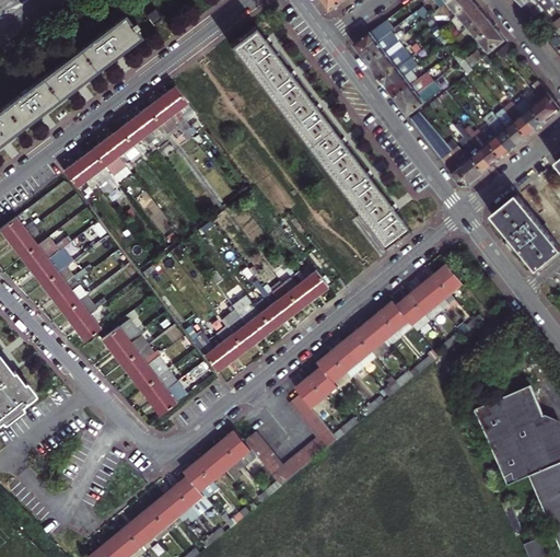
[(325,8),(328,13),(345,0),(326,0),(322,3),(325,8)]
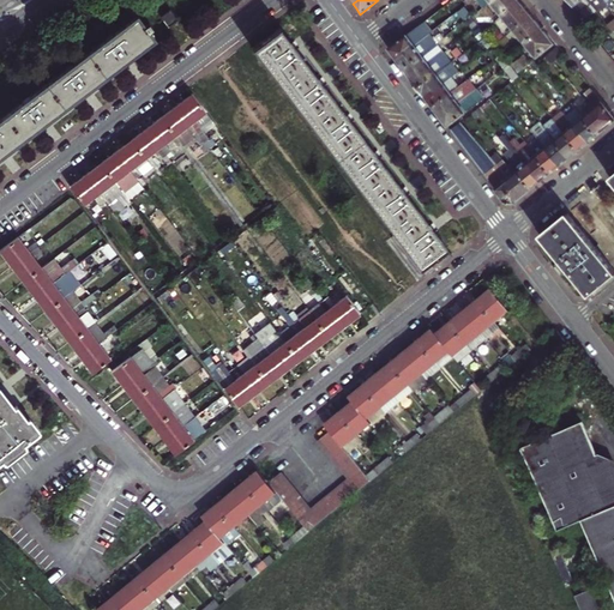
[(464,7),(458,0),(452,0),(443,7),(450,17),(464,7)]
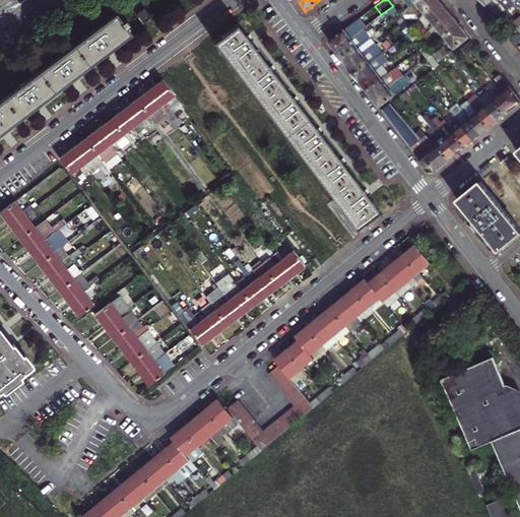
[(411,3),(409,0),(402,0),(400,2),(398,0),(388,0),(393,6),(398,13),(411,3)]
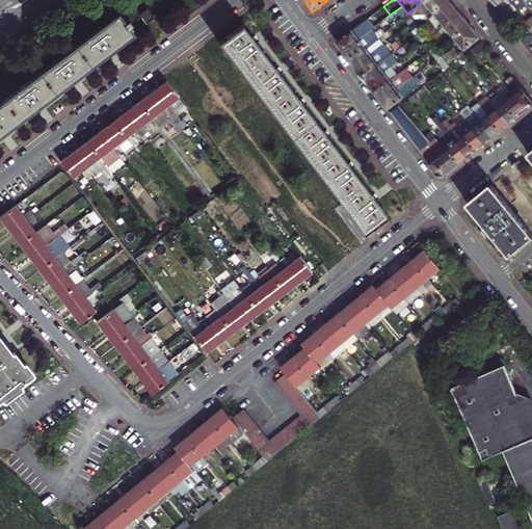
[(445,0),(419,0),(421,3),(461,52),(477,40),(474,35),(462,21),(452,8),(445,0)]
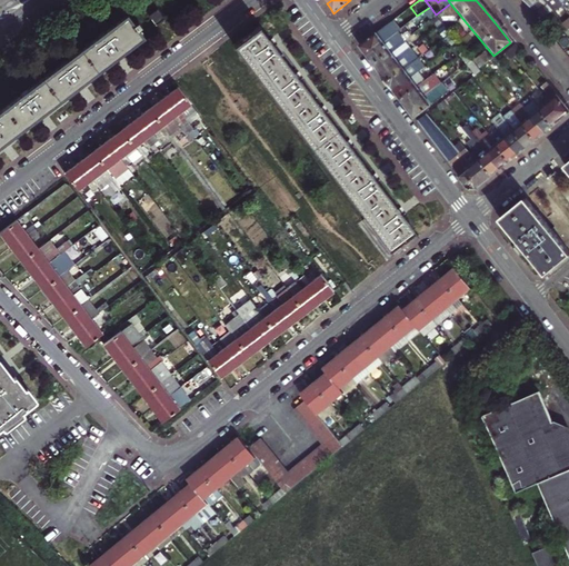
[(543,5),(540,0),(526,0),(541,18),(545,15),(539,8),(543,5)]
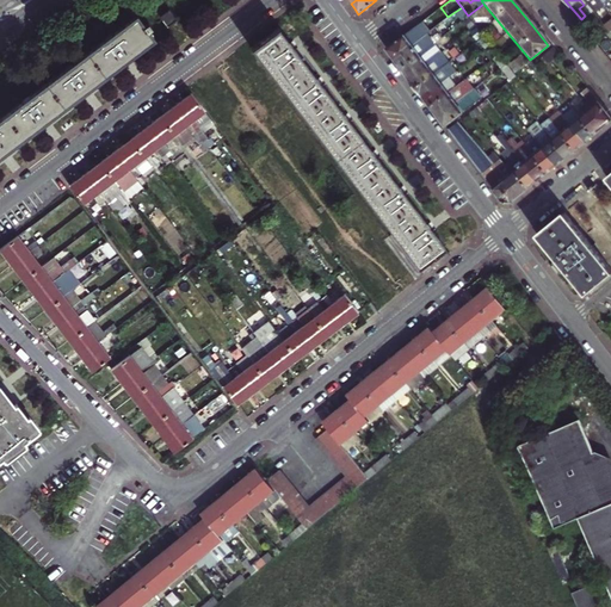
[(580,0),(584,5),(590,11),(592,14),(602,6),(599,4),(596,0),(580,0)]
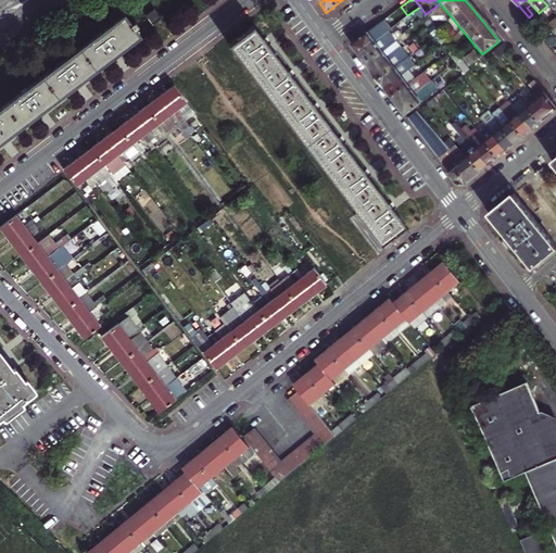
[(536,10),(531,4),(527,8),(532,14),(536,10)]
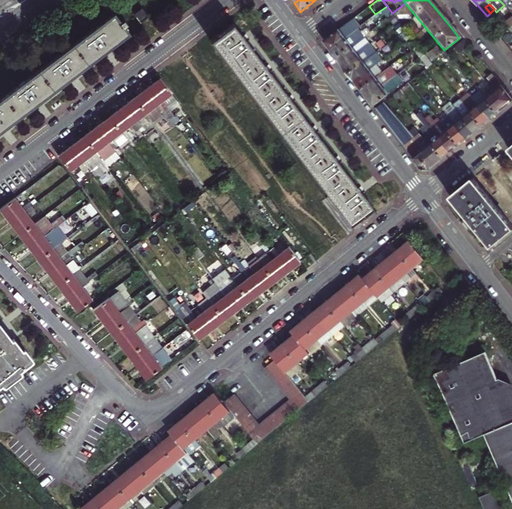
[(137,17),(143,25),(151,19),(145,11),(137,17)]
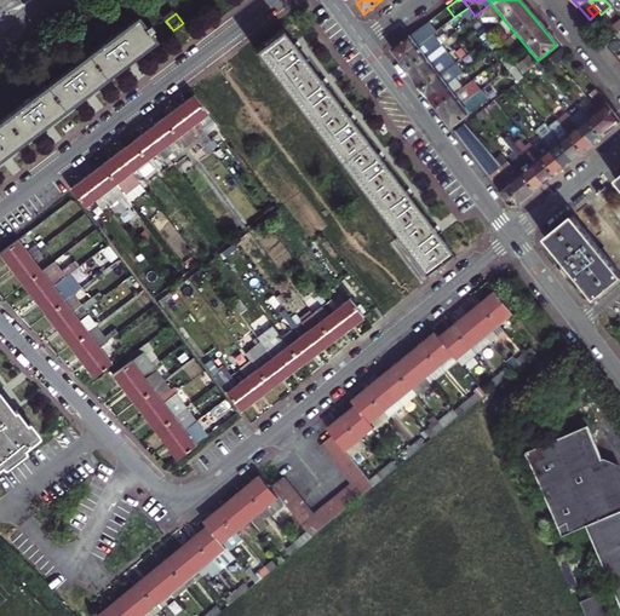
[(150,28),(143,18),(0,124),(0,160),(17,148),(39,131),(51,122),(81,99),(99,86),(122,69),(136,59),(160,41),(154,33),(159,29),(154,24),(150,28)]
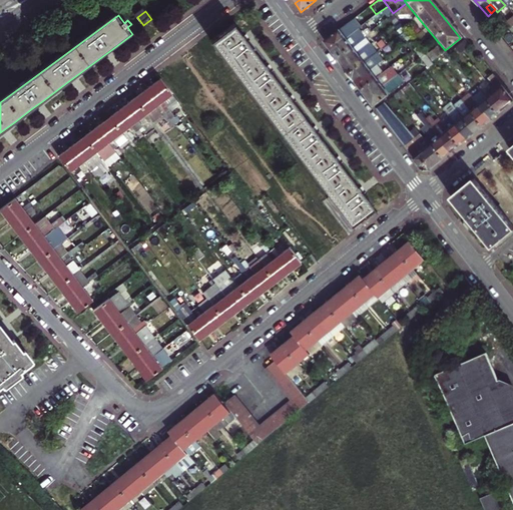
[(357,16),(324,41),(327,45),(330,49),(357,29),(363,24),(357,16)]
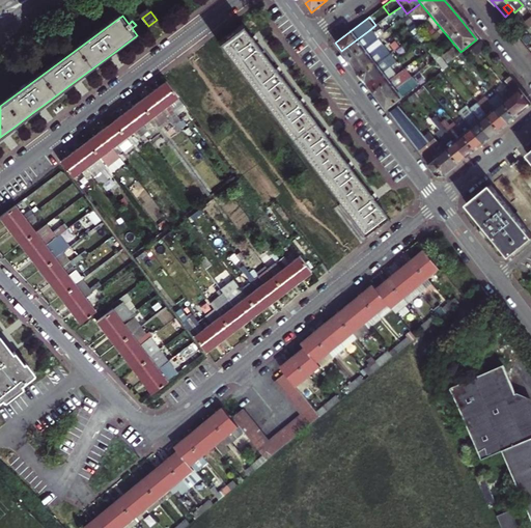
[(371,225),(386,215),(378,204),(375,200),(372,196),(352,170),(350,168),(348,165),(330,142),(328,139),(325,135),(305,109),(302,106),(299,102),(279,76),(277,74),(275,71),(257,48),(253,43),(249,36),(240,25),(215,44),(341,205),(343,209),(362,233),(371,225)]
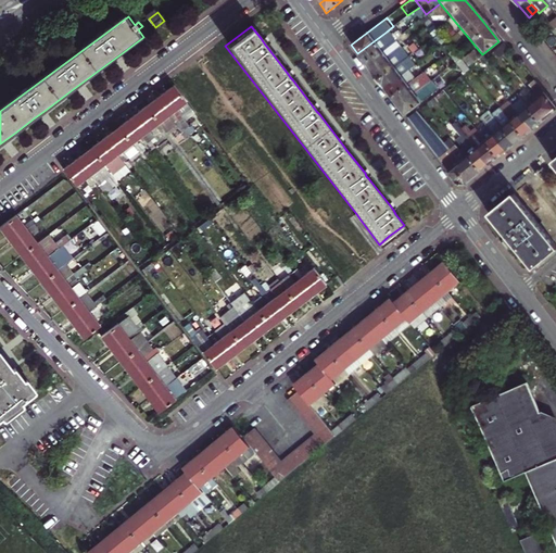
[(387,32),(357,53),(361,58),(365,62),(393,40),(387,32)]
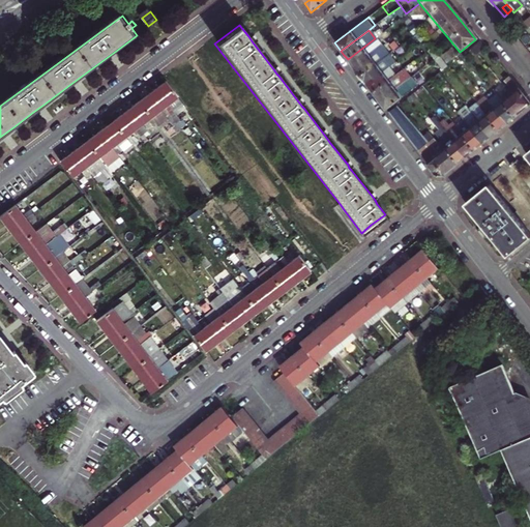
[(348,59),(351,63),(354,67),(381,47),(375,38),(348,59)]
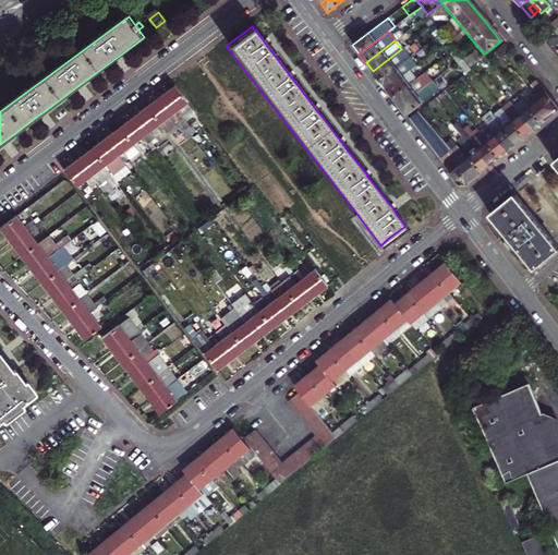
[(510,51),(504,45),(496,51),(501,58),(510,51)]
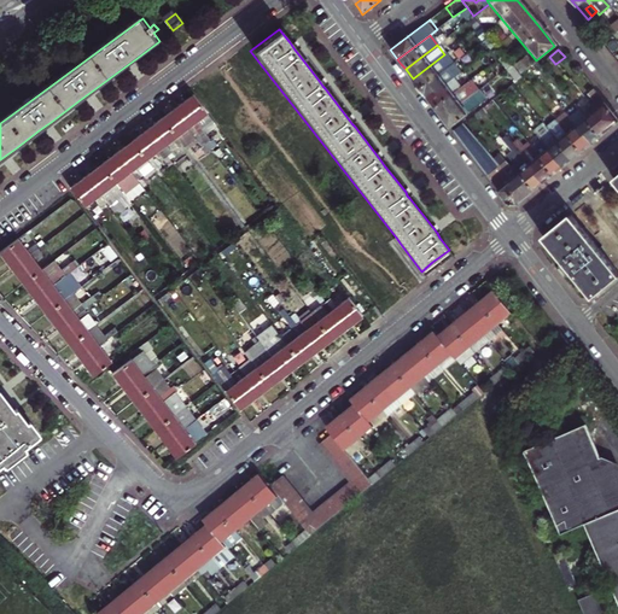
[(444,54),(413,79),(417,83),(420,88),(452,64),(444,54)]
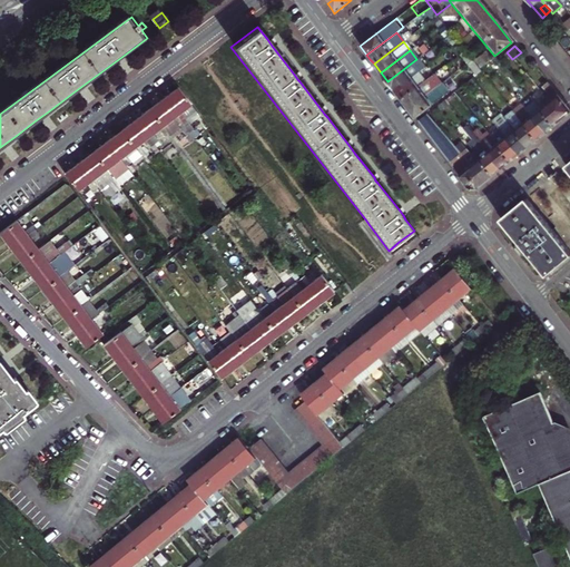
[(416,59),(387,81),(390,86),(394,90),(416,74),(423,68),(416,59)]
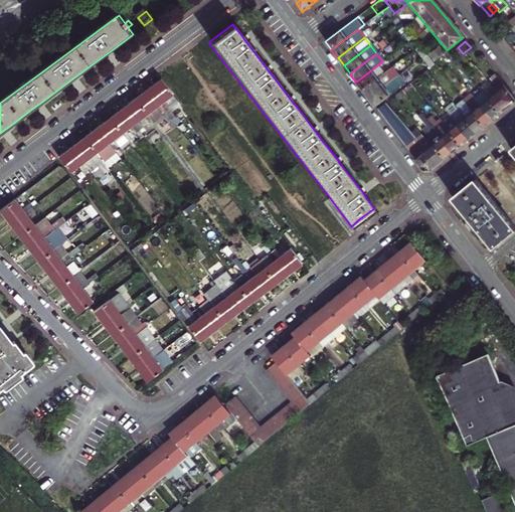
[(435,64),(426,53),(422,56),(431,67),(435,64)]
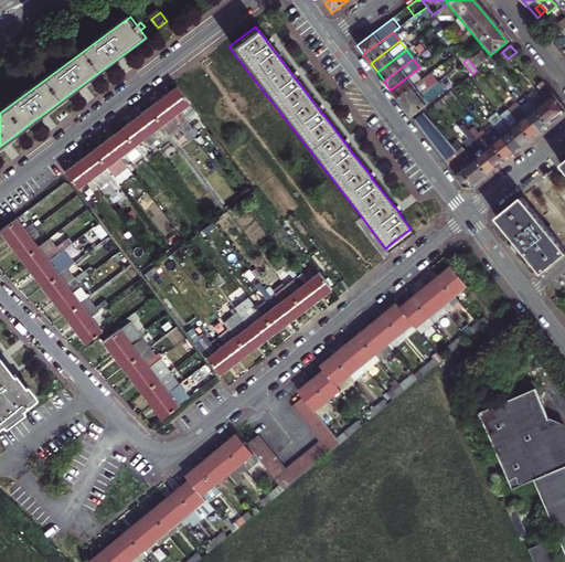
[(413,73),(391,89),(394,95),(397,99),(426,77),(422,72),(415,76),(413,73)]
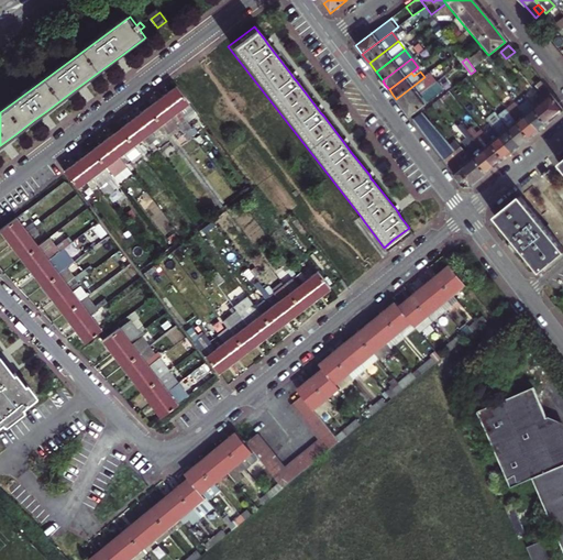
[(424,77),(396,99),(400,103),(404,108),(431,86),(424,77)]
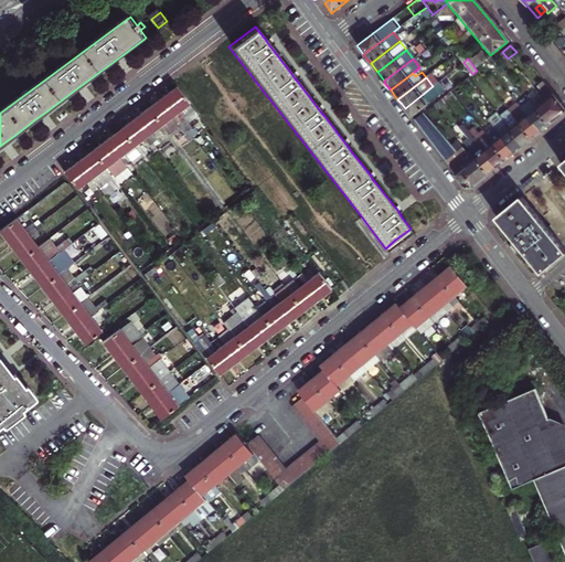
[(542,93),(546,89),(541,83),(536,86),(542,93)]
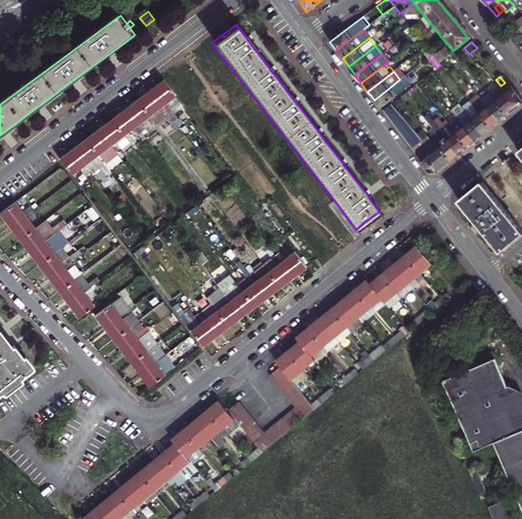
[(400,80),(374,100),(377,105),(380,108),(407,88),(400,80)]
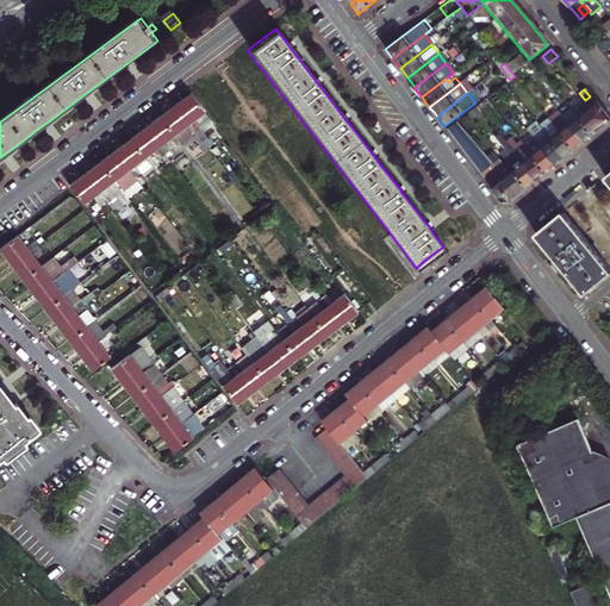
[(586,110),(596,102),(590,97),(585,100),(582,104),(586,110)]
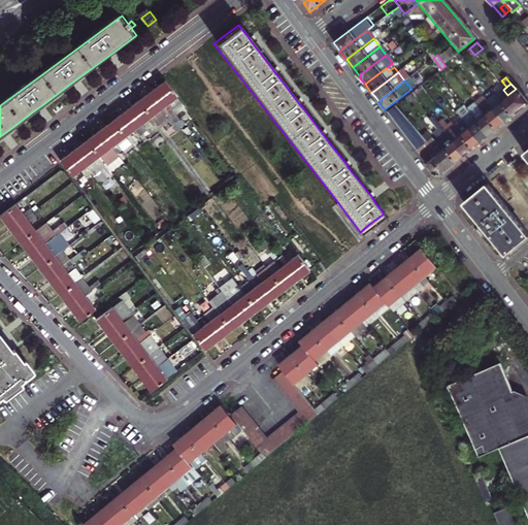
[(149,94),(166,117),(172,125),(175,123),(168,113),(178,105),(162,85),(149,94)]
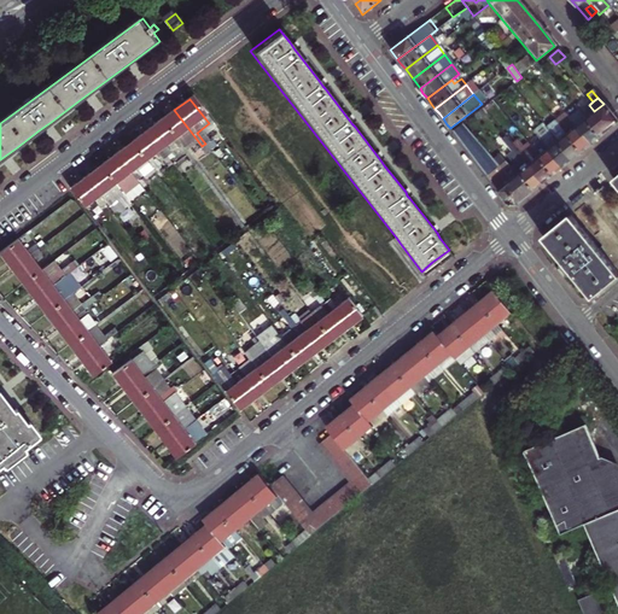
[(577,111),(578,113),(583,109),(578,101),(573,106),(577,111)]
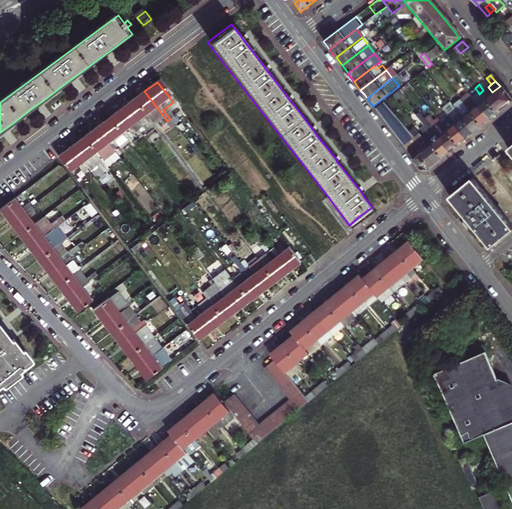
[(511,101),(500,86),(492,92),(504,107),(508,104),(511,101)]
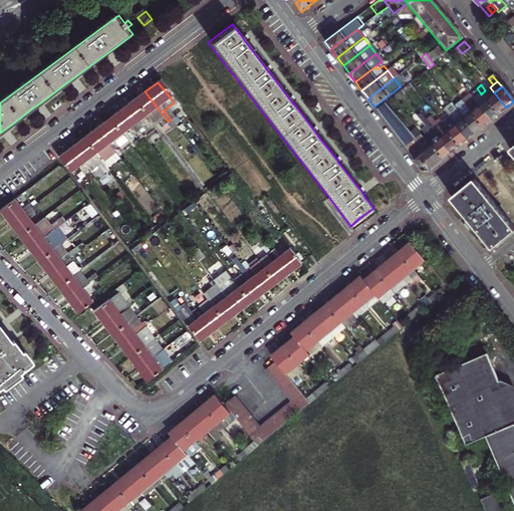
[(492,94),(487,89),(485,90),(481,94),(486,99),(492,94)]
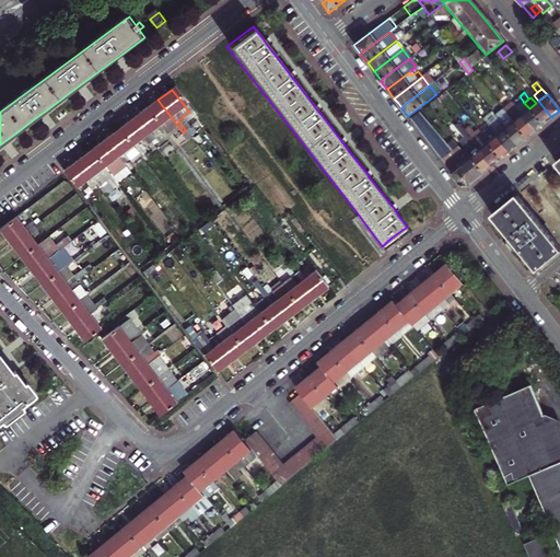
[(158,100),(144,111),(156,127),(163,135),(173,127),(176,124),(158,100)]
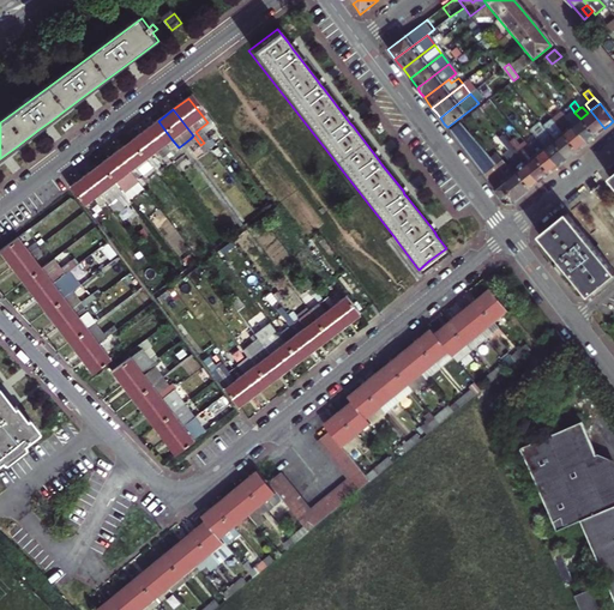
[(564,118),(585,144),(590,140),(595,137),(581,119),(575,113),(573,110),(564,118)]
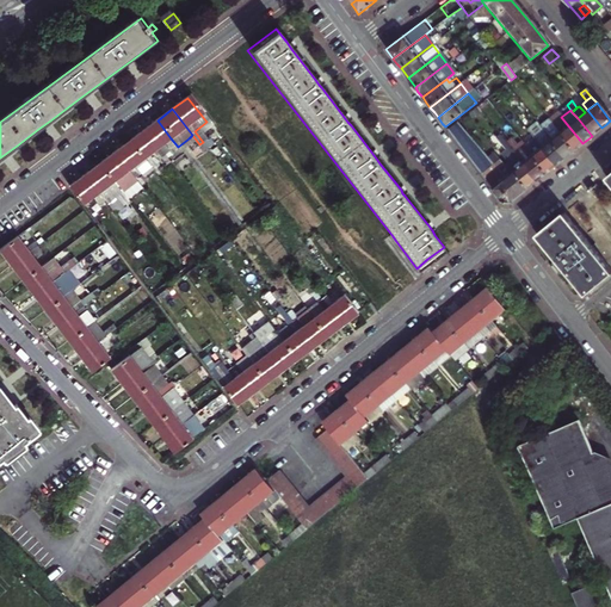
[(597,131),(602,128),(587,110),(585,112),(578,118),(592,136),(597,131)]
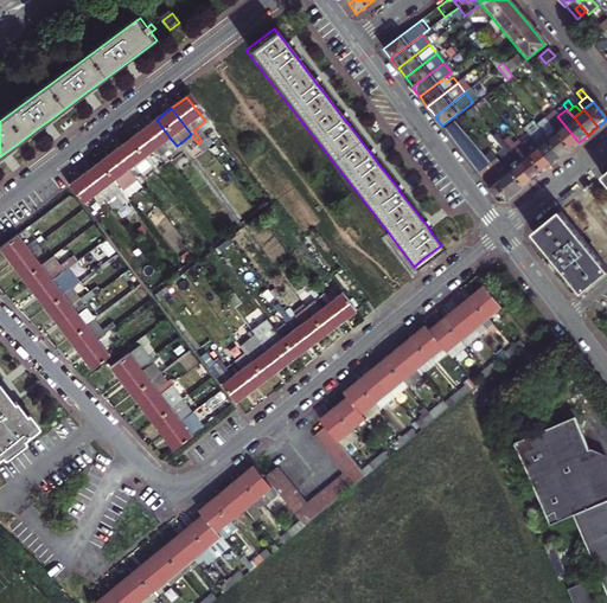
[(574,146),(579,142),(557,116),(554,111),(544,119),(550,126),(556,133),(569,149),(574,146)]
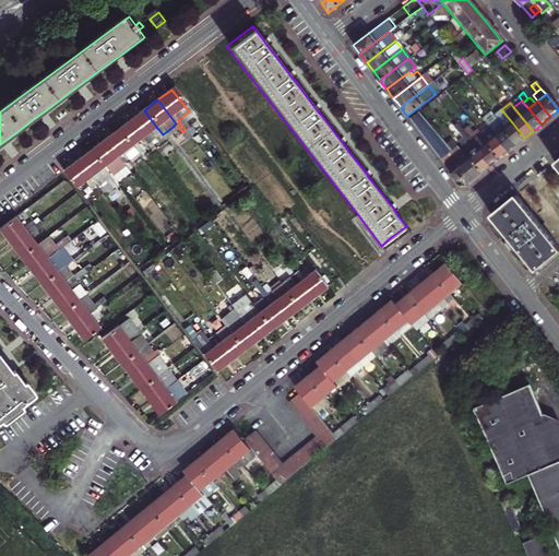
[(507,116),(501,109),(497,114),(502,120),(507,116)]
